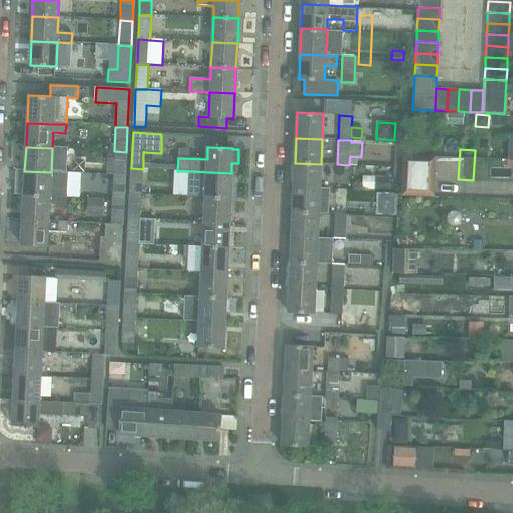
[(113,173),(125,173),(126,152),(114,151),(113,173)]
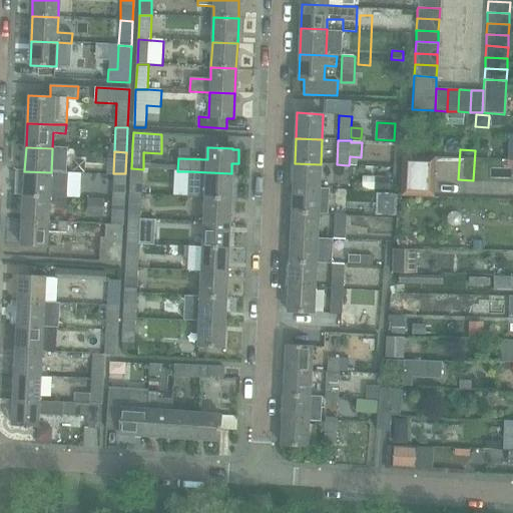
[(403,157),(402,196),(433,197),(434,158),(403,157)]
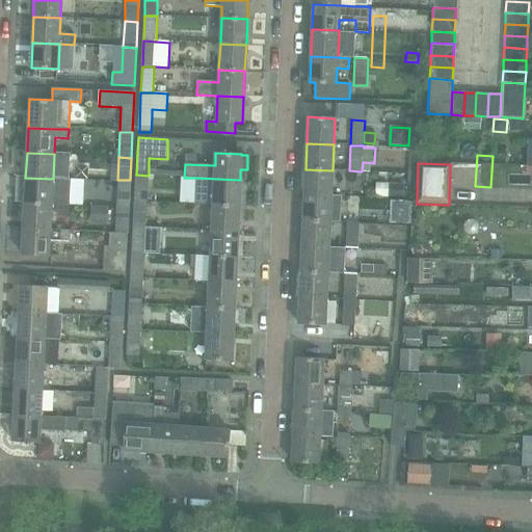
[(333,170),(306,169),(304,194),(331,195),(333,170)]
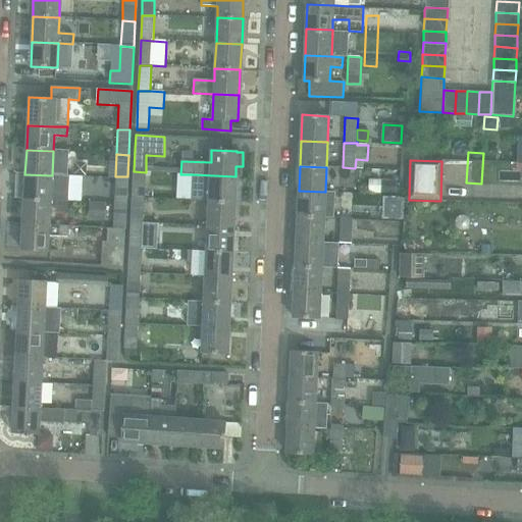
[(133,197),(144,198),(146,172),(134,171),(133,197)]
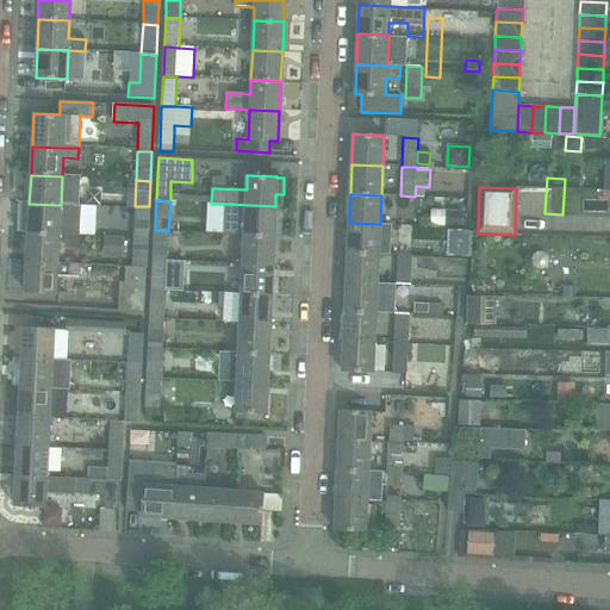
[(81,206),(61,205),(29,204),(27,232),(58,234),(80,235),(81,206)]
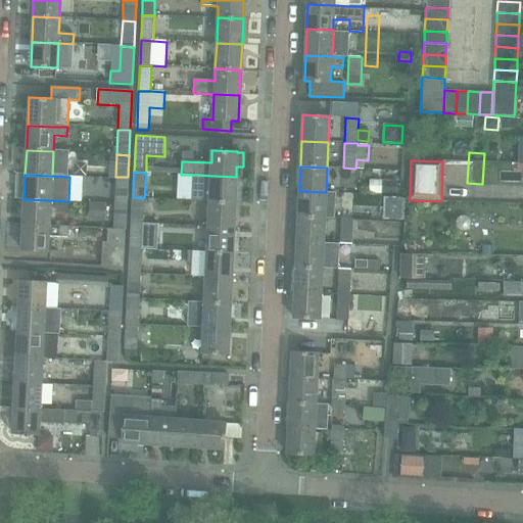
[(192,201),(209,201),(235,202),(236,177),(193,175),(192,201)]
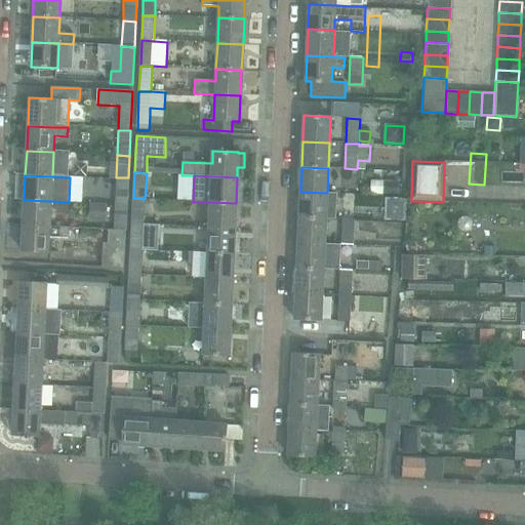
[(114,205),(127,205),(128,177),(116,177),(114,205)]
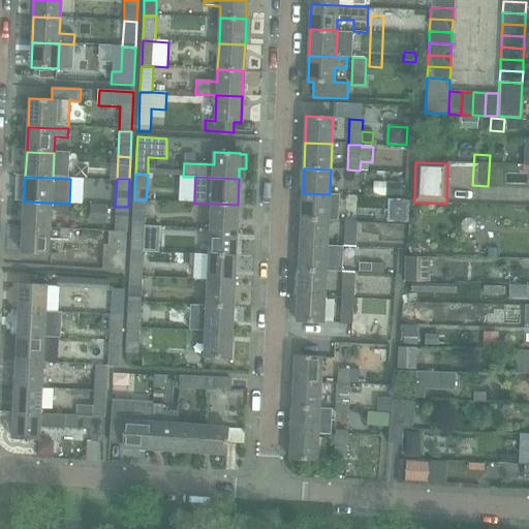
[(386,184),(386,196),(401,196),(402,185),(386,184)]
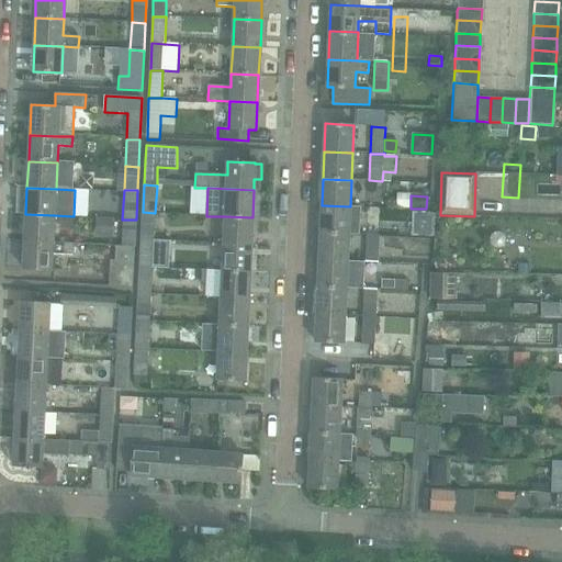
[(321,233),(348,234),(360,234),(361,208),(350,206),(322,205),(321,233)]
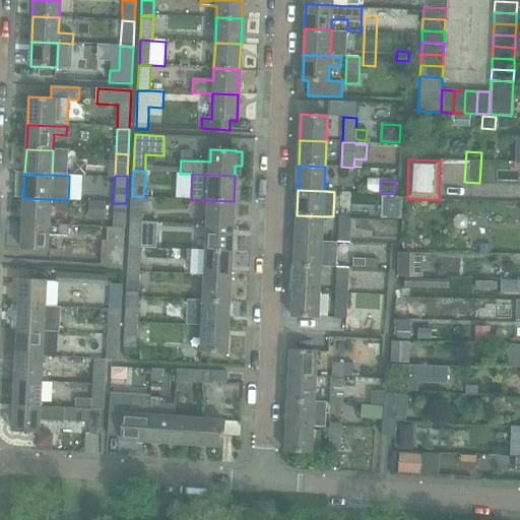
[(131,221),(142,222),(143,197),(132,196),(131,221)]
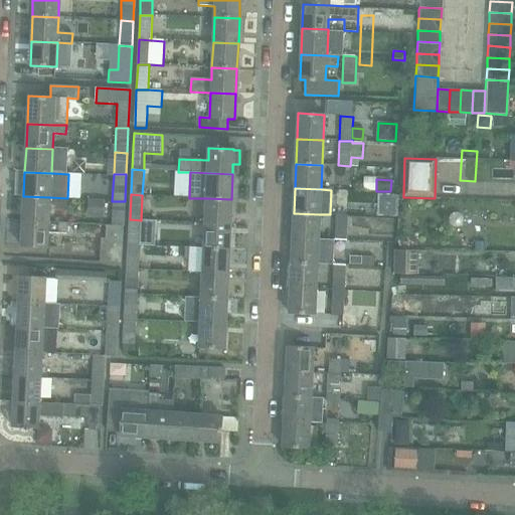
[(378,194),(377,217),(398,218),(399,195),(378,194)]
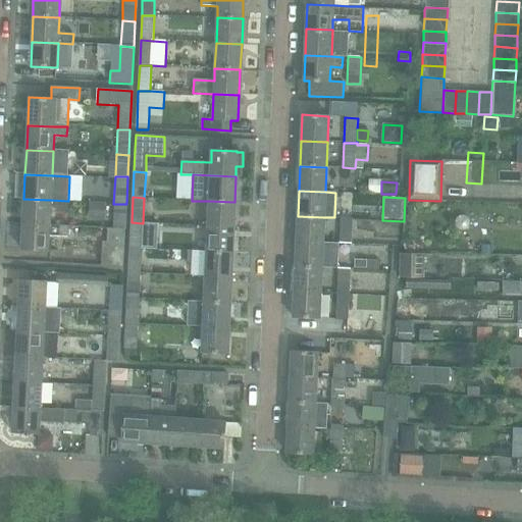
[(50,200),(23,199),(22,223),(49,225),(50,200)]
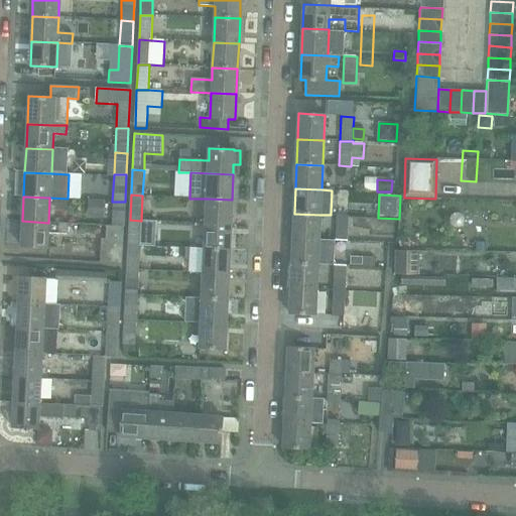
[(207,199),(205,224),(230,225),(232,200),(207,199)]
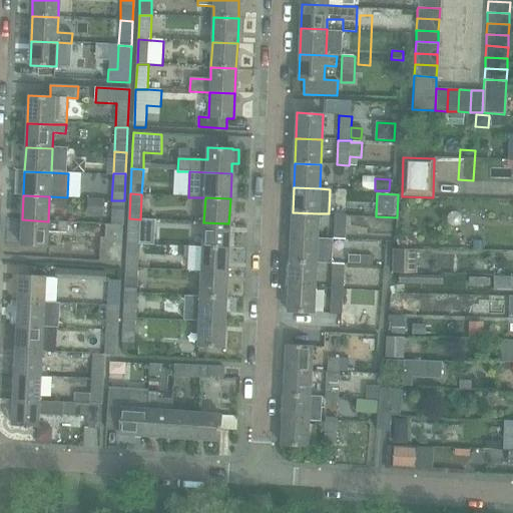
[(87,215),(103,216),(105,200),(88,199),(87,215)]
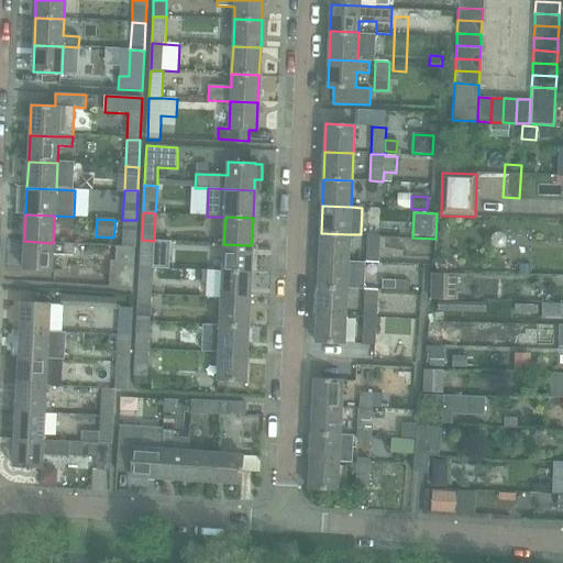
[(136,220),(122,220),(121,245),(134,246),(136,220)]
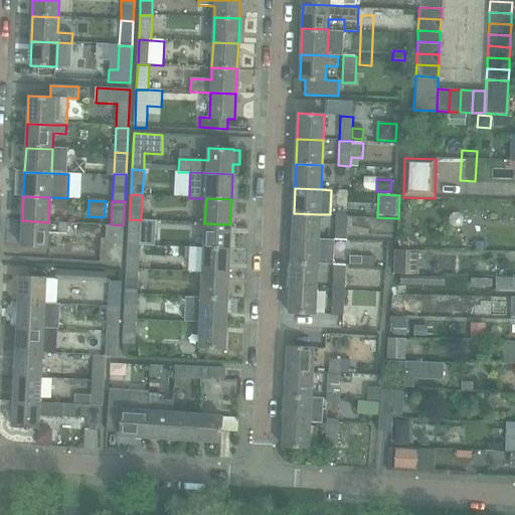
[(450,216),(449,220),(450,224),(453,226),(456,227),(460,226),(463,223),(464,220),(463,216),(460,213),(456,212),(452,213),(450,216)]
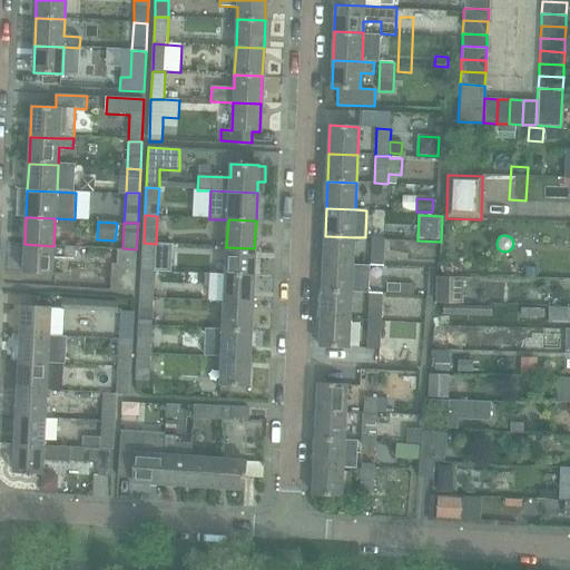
[(324,263),(352,265),(353,237),(325,236),(324,263)]
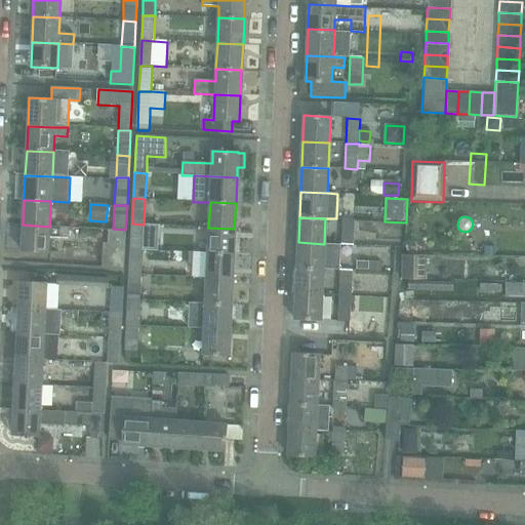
[(342,219),(341,244),(354,245),(354,232),(355,231),(402,233),(403,223),(355,220),(355,219),(342,219)]
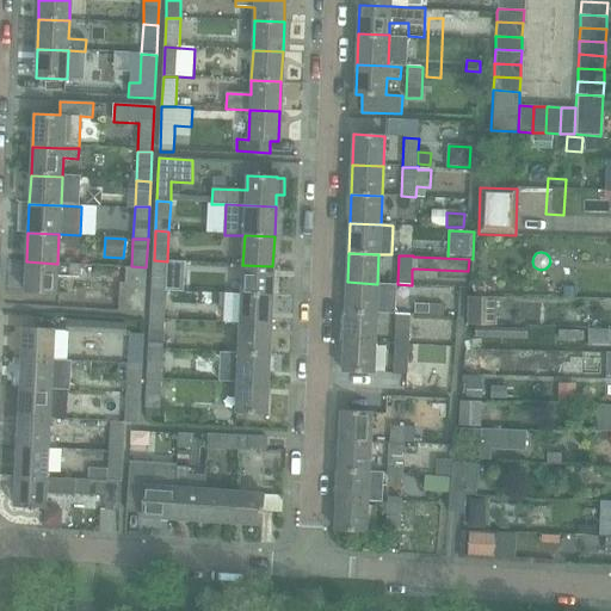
[(178,264),(167,263),(167,261),(154,260),(153,290),(166,290),(177,290),(178,264)]
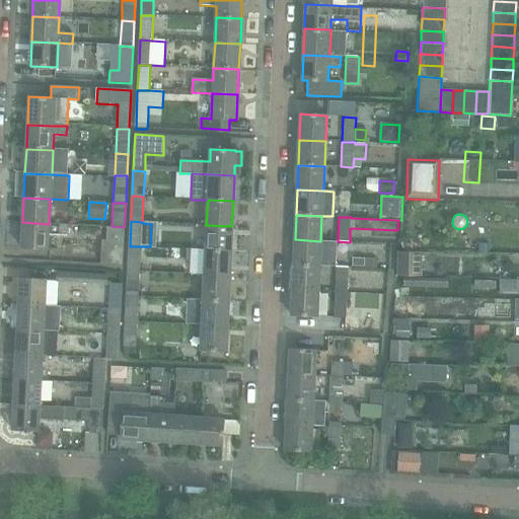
[(49,234),(63,235),(69,236),(70,225),(49,224),(22,222),(21,249),(48,250),(49,234)]
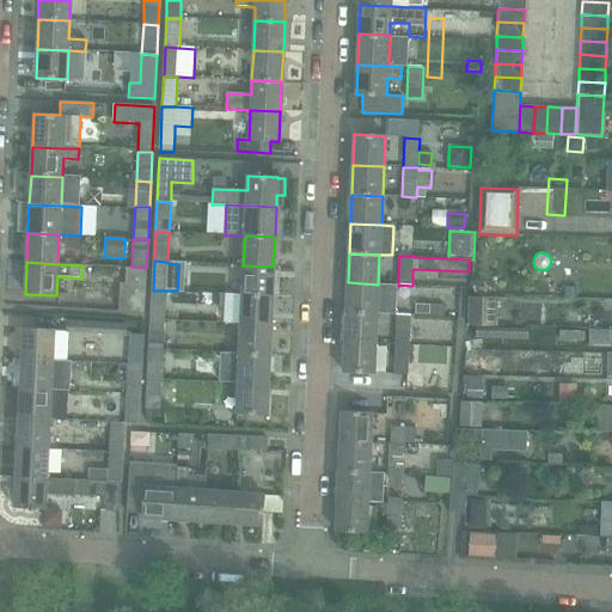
[(243,265),(242,295),(271,297),(273,267),(243,265)]
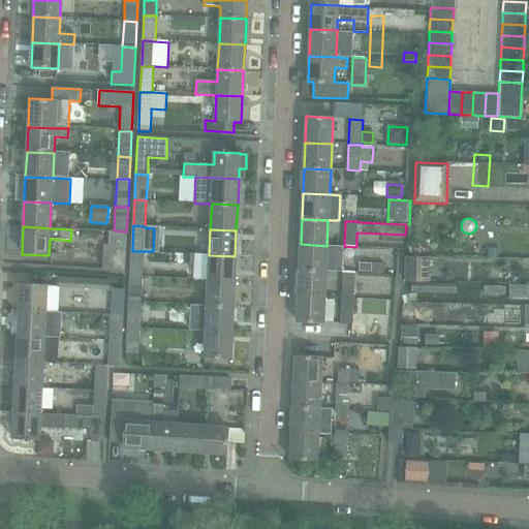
[(104,245),(103,257),(103,271),(124,272),(126,231),(114,230),(114,232),(110,231),(109,246),(104,245)]
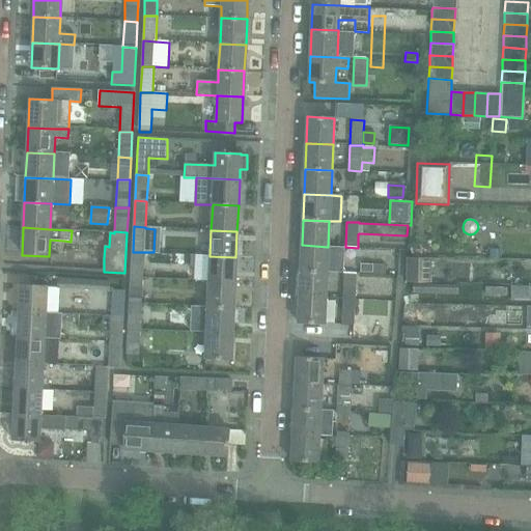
[(345,247),(328,247),(302,245),(301,271),(327,272),(344,273),(345,247)]
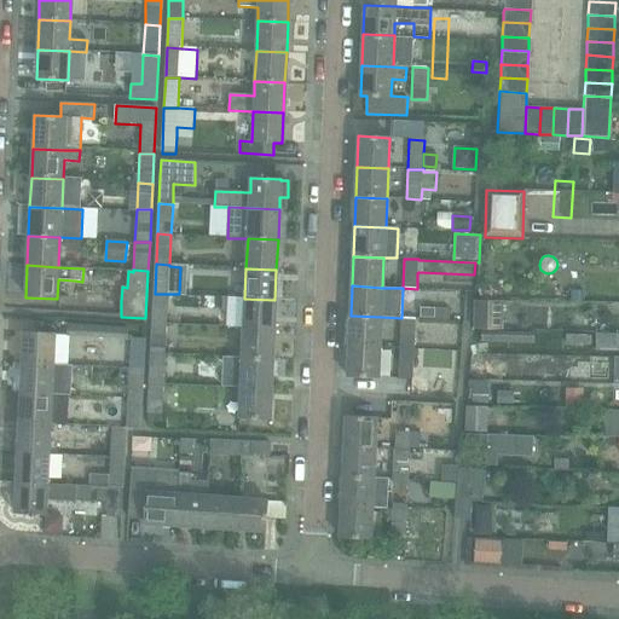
[(571,291),(571,302),(583,302),(583,291),(571,291)]
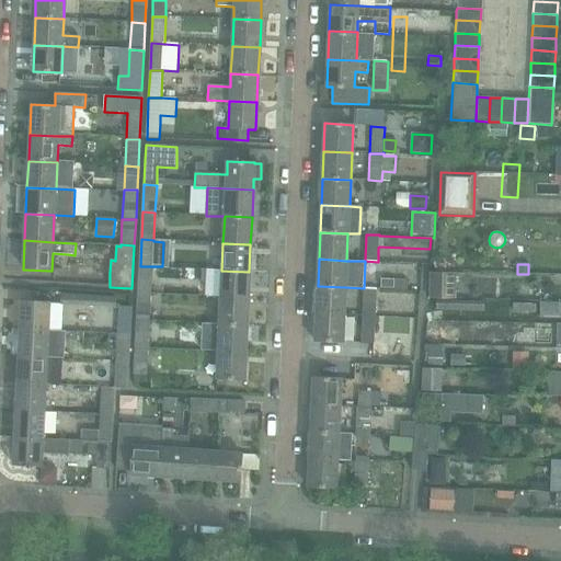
[(138,294),(151,294),(152,266),(140,266),(138,294)]
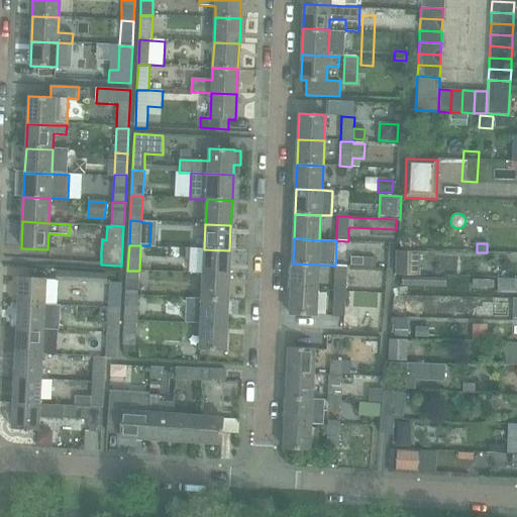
[(191,260),(192,249),(147,247),(146,256),(191,260)]
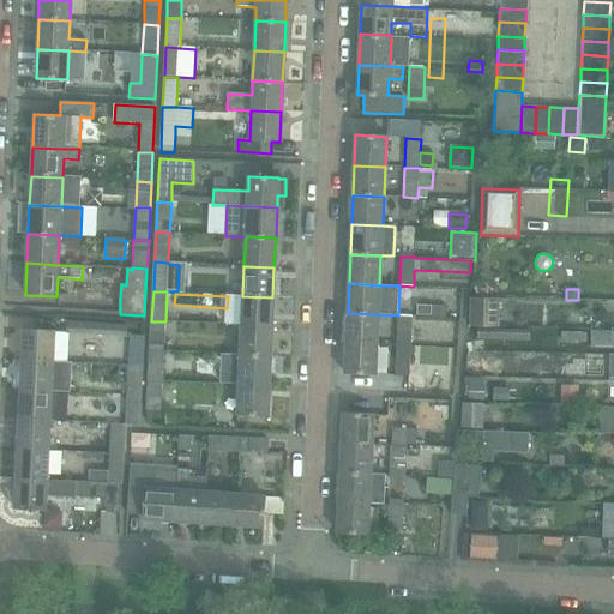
[(242,296),(241,325),(271,327),(272,298),(242,296)]
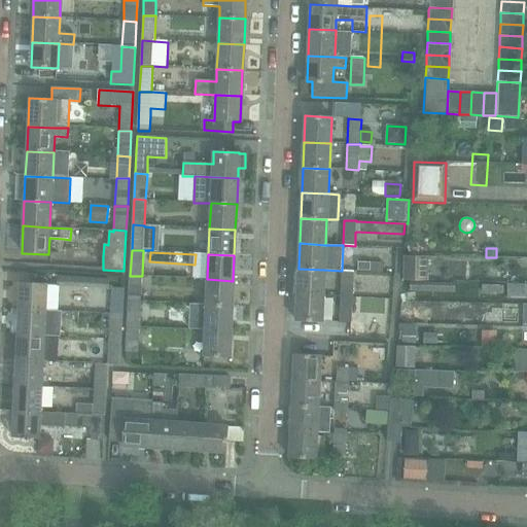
[(425,280),(426,256),(402,256),(402,280),(425,280)]
